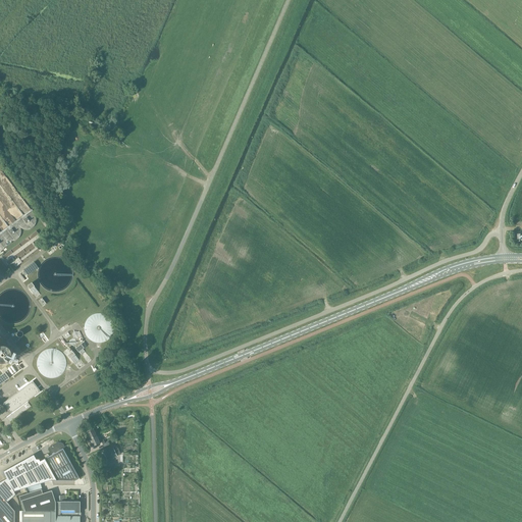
[(12,263),(15,267),(40,251),(33,241),(35,239),(32,235),(6,252),(5,250),(0,253),(0,254),(5,262),(6,261),(9,265),(12,263)]
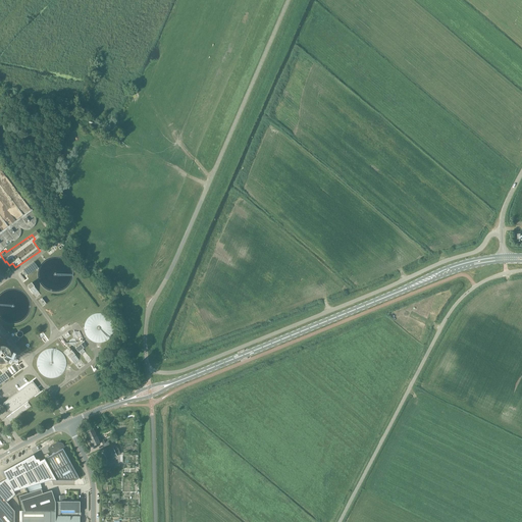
[(23,270),(28,276),(39,268),(34,263),(23,270)]
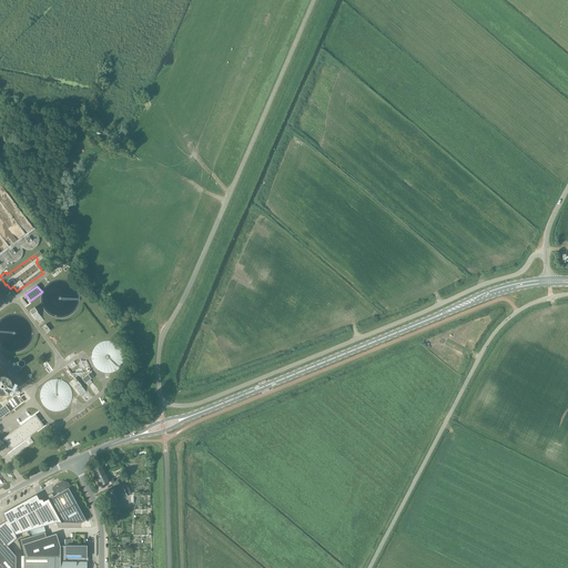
[(107,373),(108,373),(110,373),(111,373),(113,373),(114,372),(117,371),(118,371),(119,369),(120,367),(121,366),(122,365),(123,364),(123,362),(124,361),(124,358),(124,357),(124,355),(123,354),(123,352),(123,351),(122,348),(121,347),(120,346),(119,345),(118,344),(117,343),(114,342),(113,342),(111,342),(110,341),(108,341),(107,341),(104,341),(103,342),(101,342),(100,343),(99,344),(98,345),(97,346),(95,347),(94,348),(93,350),(93,352),(92,353),(92,355),(92,356),(92,358),(92,359),(92,362),(93,363),(93,364),(94,366),(95,367),(97,368),(98,369),(99,371),(100,371),(102,372),(103,373),(104,373),(107,373)]
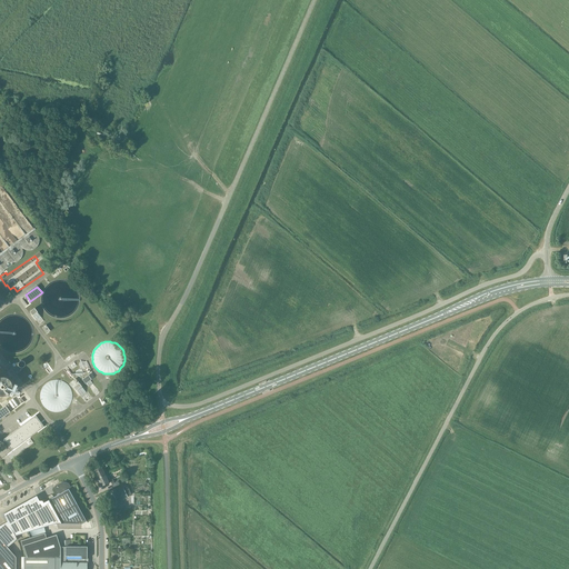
[(41,366),(50,375),(53,371),(46,362),(41,366)]
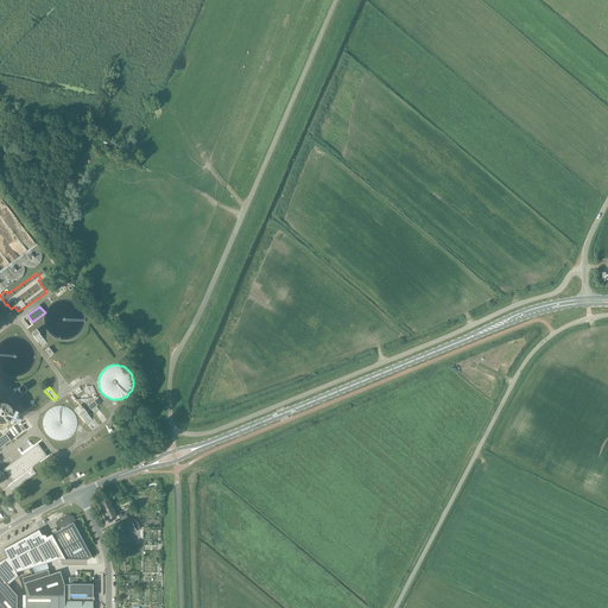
[(0,423),(1,424),(4,424),(5,424),(6,423),(7,423),(8,423),(10,422),(11,420),(11,419),(12,418),(13,417),(13,416),(13,415),(13,413),(13,412),(13,411),(13,410),(12,409),(12,407),(11,407),(10,406),(10,405),(8,405),(7,404),(6,404),(7,399),(1,391),(0,390),(0,423)]
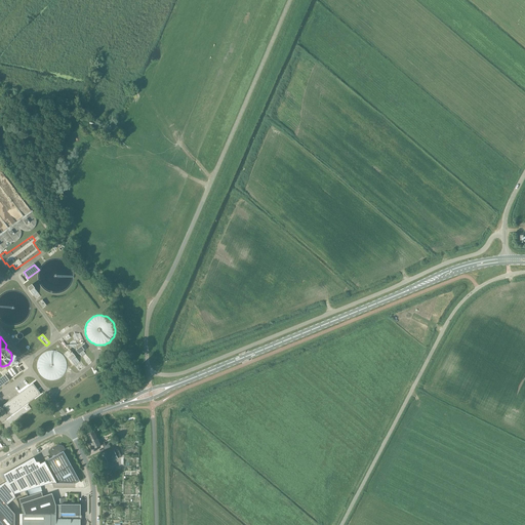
[(71,361),(76,357),(70,350),(66,353),(71,361)]
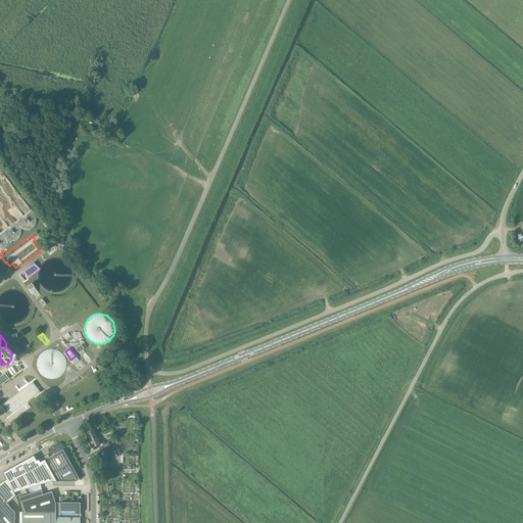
[(62,375),(63,374),(64,373),(65,371),(65,370),(66,369),(66,367),(66,366),(66,365),(66,363),(66,362),(66,360),(65,359),(65,358),(64,357),(63,355),(62,353),(61,352),(60,352),(59,351),(57,350),(56,350),(54,349),(53,349),(51,349),(50,349),(48,349),(47,350),(46,350),(44,351),(43,352),(42,353),(41,354),(40,355),(39,357),(38,359),(38,360),(37,362),(37,363),(37,365),(37,366),(37,368),(38,369),(38,370),(39,372),(40,373),(41,374),(42,375),(43,376),(44,377),(46,378),(47,378),(48,379),(50,379),(51,379),(53,379),(54,379),(56,379),(57,378),(59,378),(60,377),(61,376),(62,375)]
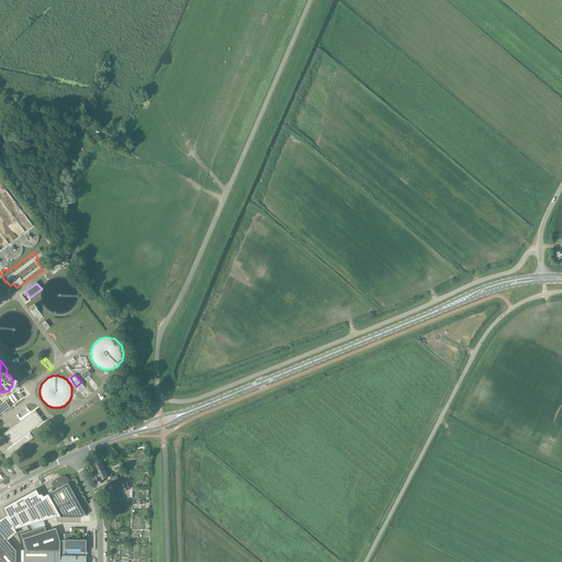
[(0,414),(10,407),(6,401),(0,405),(0,414)]
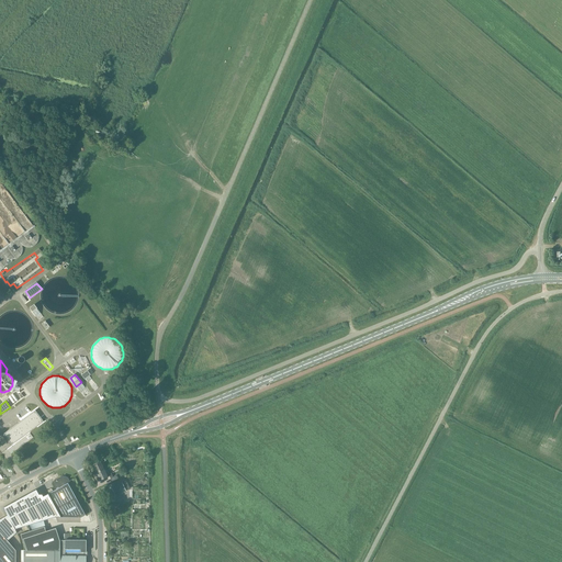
[(26,435),(25,433),(36,425),(37,426),(44,422),(35,411),(3,435),(12,446),(26,435)]
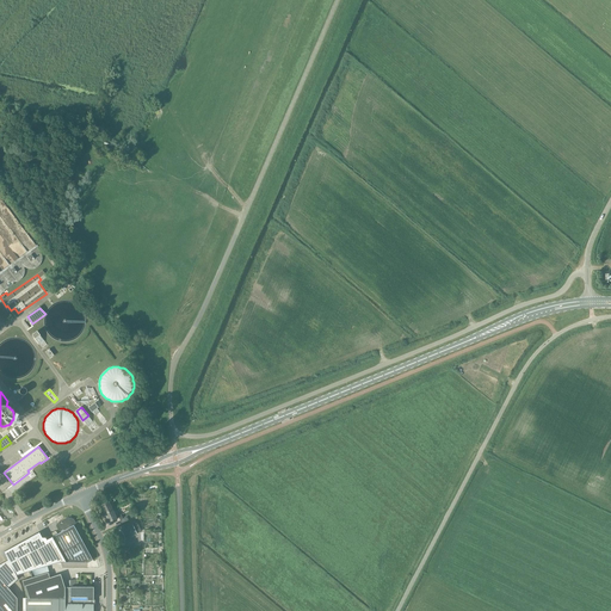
[(105,514),(113,510),(109,501),(100,505),(105,514)]
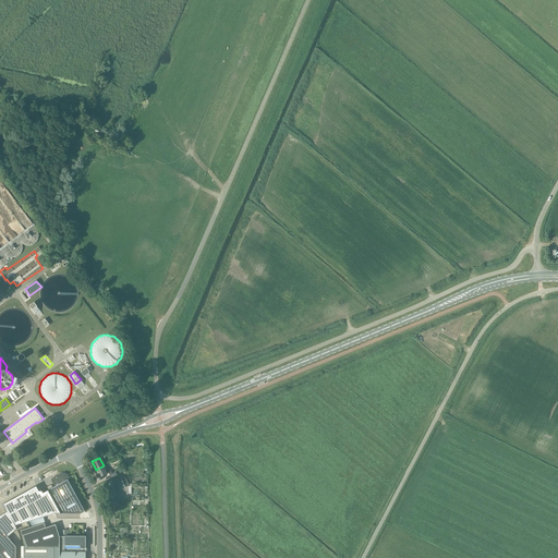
[(104,465),(96,470),(99,477),(107,474),(109,473),(109,475),(112,474),(110,470),(108,471),(106,472),(104,465)]
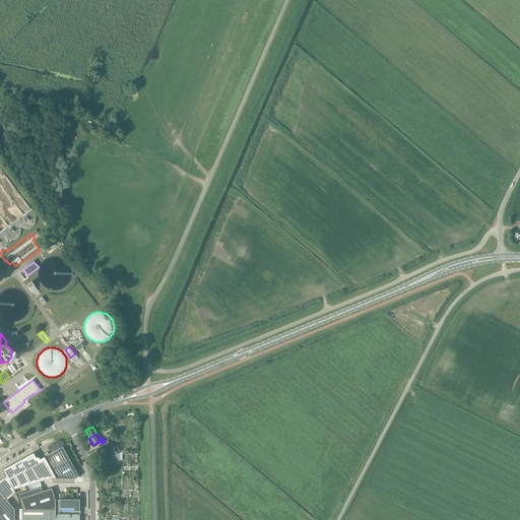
[(34,453),(33,453),(3,470),(13,490),(50,478),(75,479),(79,476),(63,448),(64,447),(64,445),(63,442),(58,441),(50,445),(49,450),(51,454),(40,460),(39,458),(36,458),(34,453)]
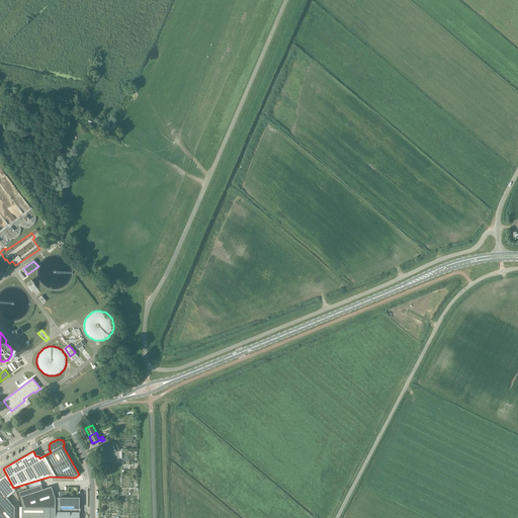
[(42,447),(48,445),(45,439),(35,444),(37,447),(41,445),(42,447)]
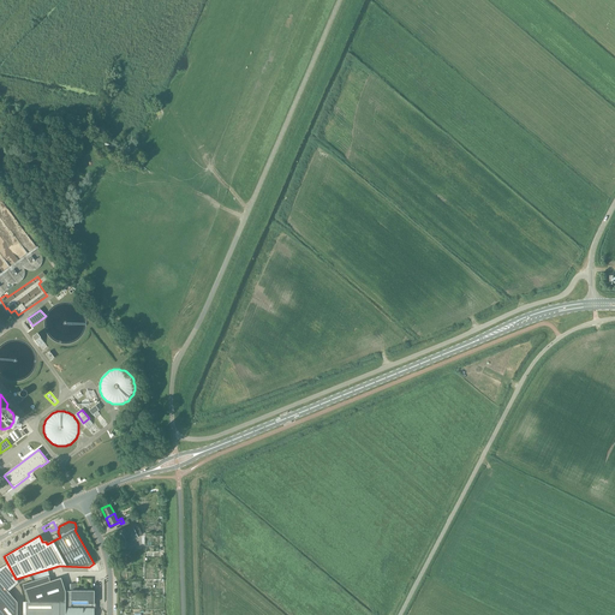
[(139,529),(137,529),(135,530),(133,529),(123,535),(126,542),(142,535),(139,529)]
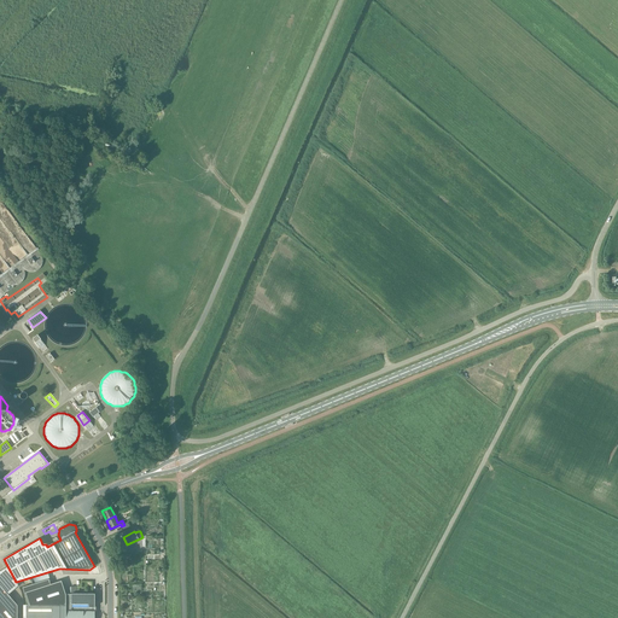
[(35,605),(33,605),(30,605),(29,604),(29,605),(25,605),(25,617),(94,617),(94,612),(97,612),(97,607),(94,607),(94,594),(79,594),(79,587),(71,587),(71,594),(65,594),(62,581),(30,592),(35,605)]
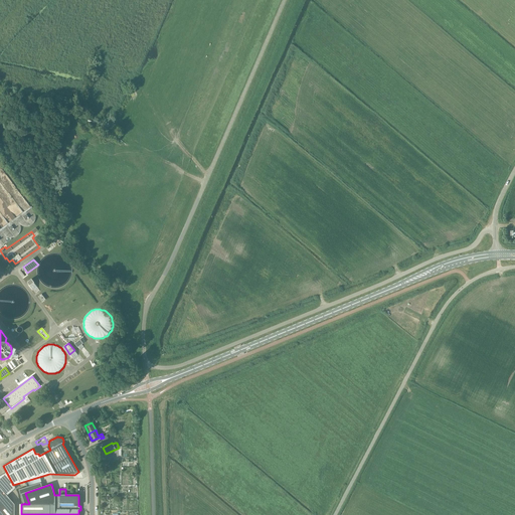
[(0,514),(14,514),(14,505),(0,487),(0,514)]
